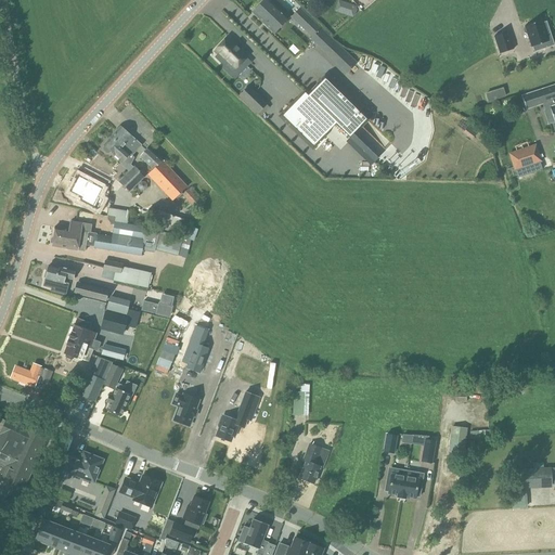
[(268,0),(265,0),(253,13),(271,31),(285,16),(268,0)]
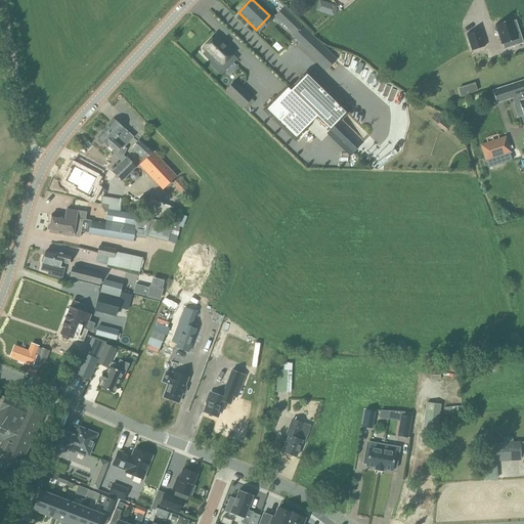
[(325,4),(323,11),(333,15),(336,7),(325,4)]
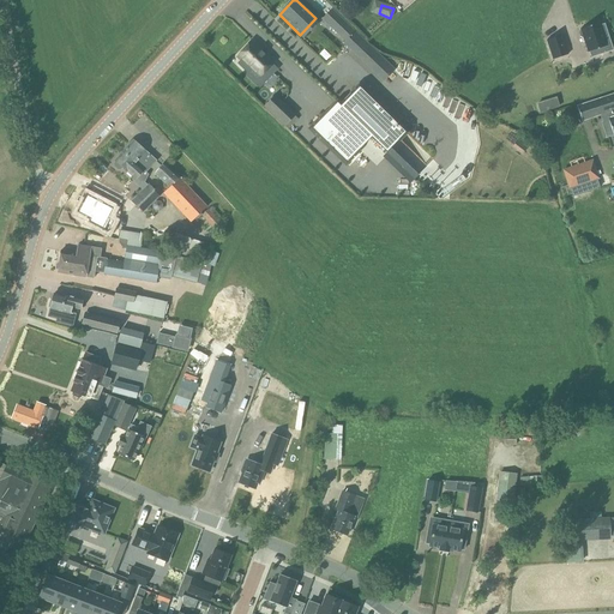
[(355,34),(342,22),(336,17),(331,11),(320,23),(332,34),(345,46),(355,35),(355,34)]
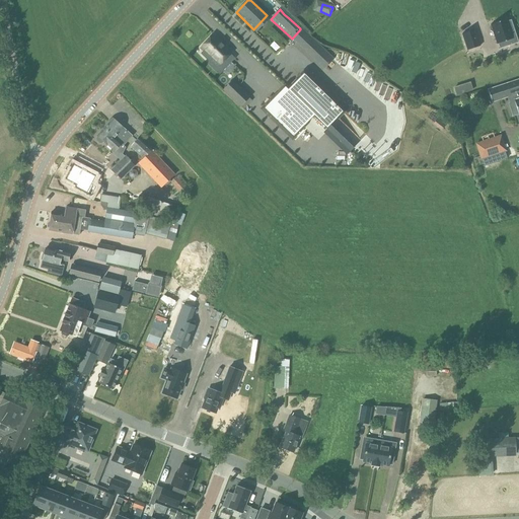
[(511,20),(508,21),(507,19),(491,24),(497,45),(505,42),(507,47),(518,43),(511,20)]
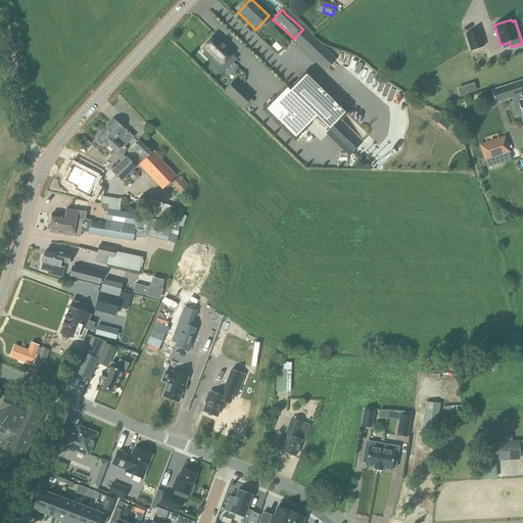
[(233,50),(245,38),(230,22),(218,35),(233,50)]
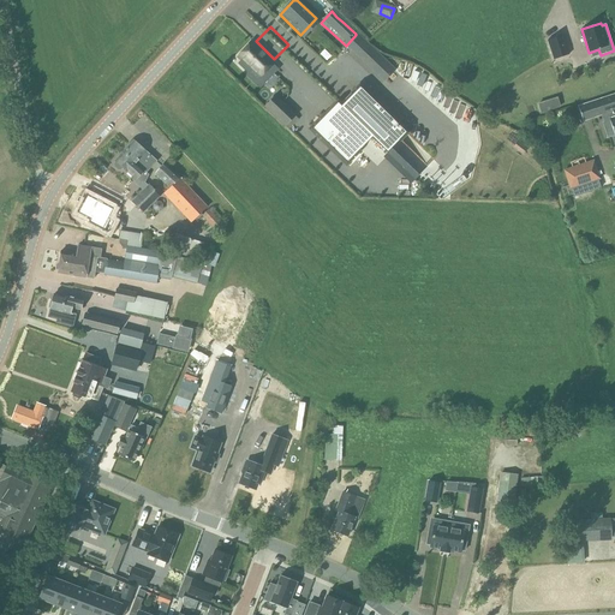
[(548,41),(554,60),(568,55),(562,35),(548,41)]
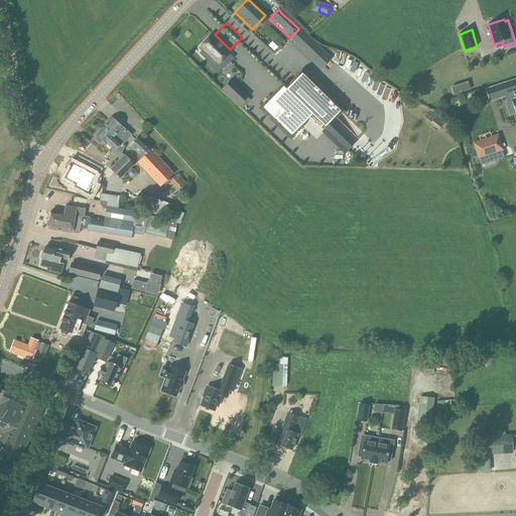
[(333,59),(297,30),(291,38),(326,67),(333,59)]
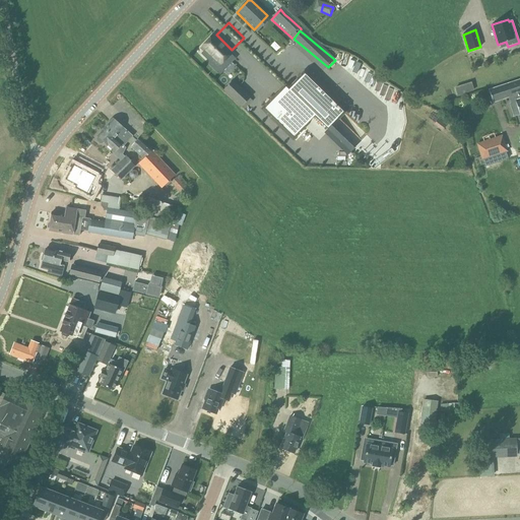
[(457,34),(450,36),(452,44),(459,42),(457,34)]
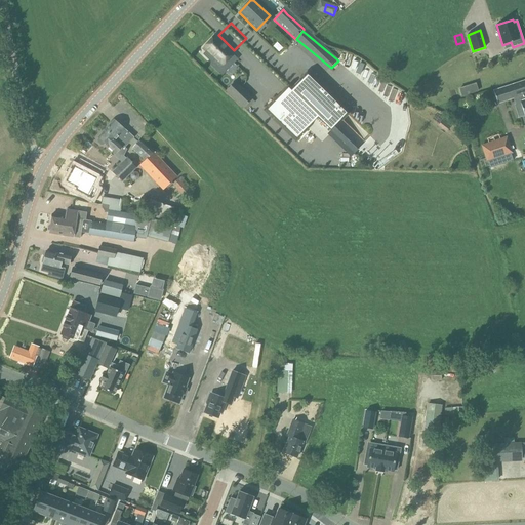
[(214,58),(227,70),(237,59),(232,54),(233,52),(214,36),(203,48),(206,50),(203,53),(212,62),(214,58)]
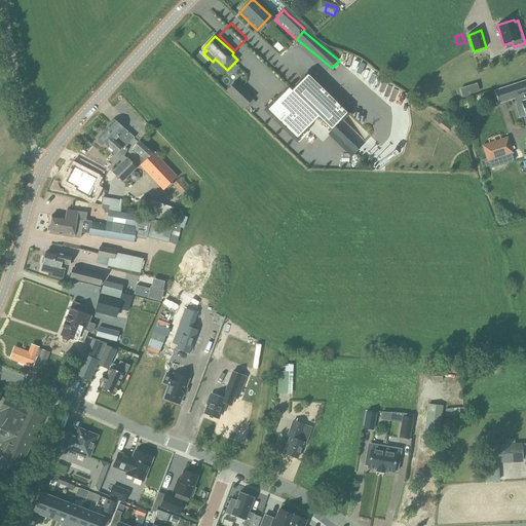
[(261,40),(252,48),(255,52),(264,44),(261,40)]
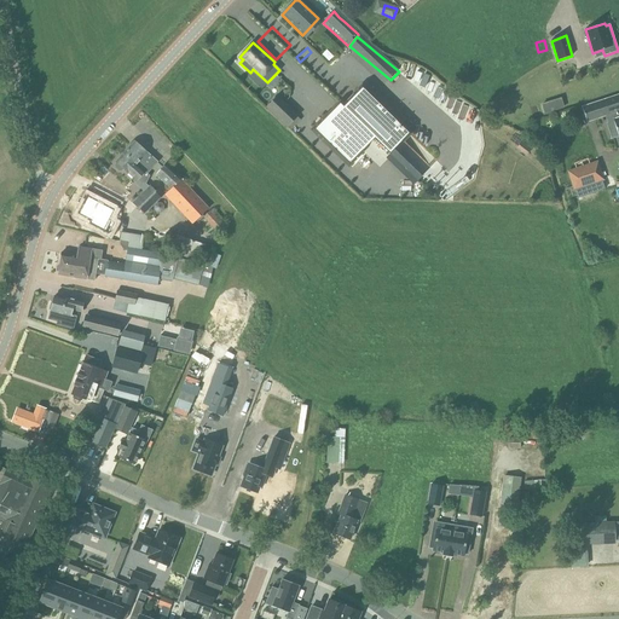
[(316,50),(298,65),(306,74),(324,58),(316,50)]
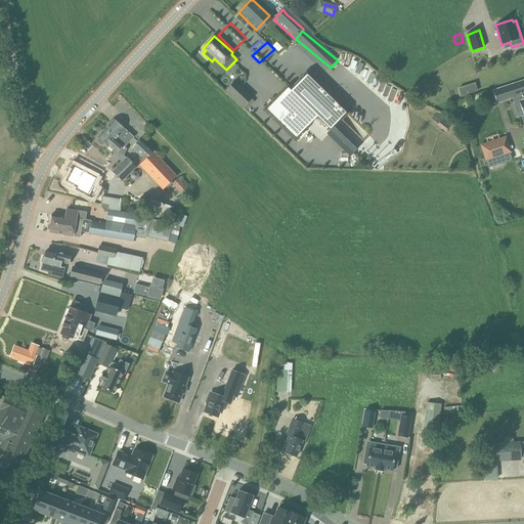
[(485,91),(479,61),(449,68),(454,97),(485,91)]
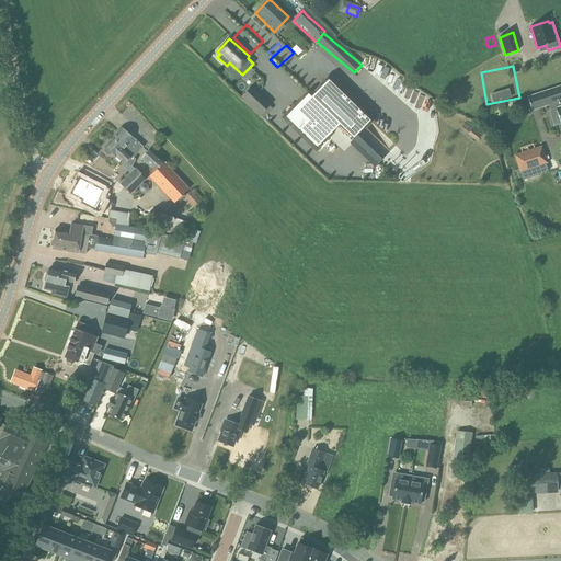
[(260,90),(271,84),(263,69),(252,75),(260,90)]
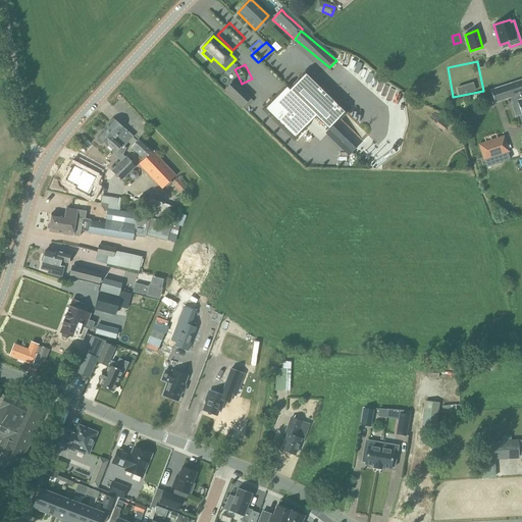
[(305,73),(290,90),(316,116),(329,128),(330,127),(346,112),(305,73)]
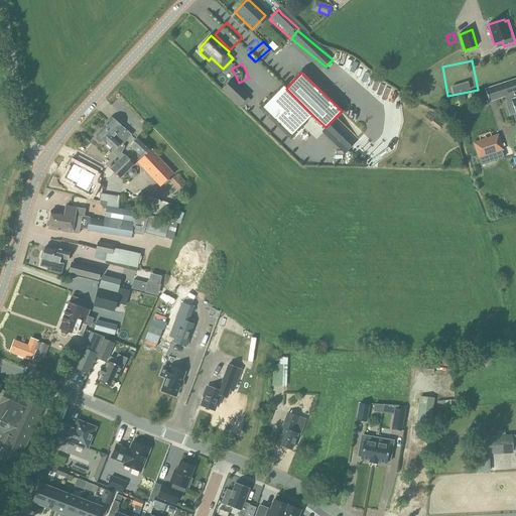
[(511,100),(515,115),(515,79),(485,90),(489,102),(510,95),(512,100),(511,100)]
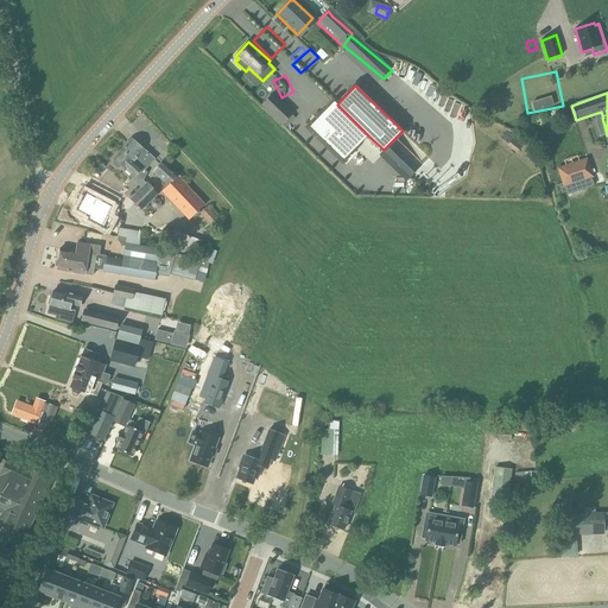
[(292,114),(273,95),(263,106),(282,125),(292,114)]
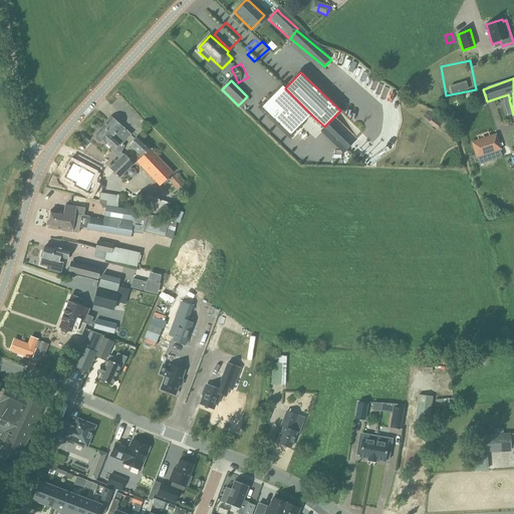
[(311,114),(285,88),(282,85),(260,107),(290,137),(311,114)]
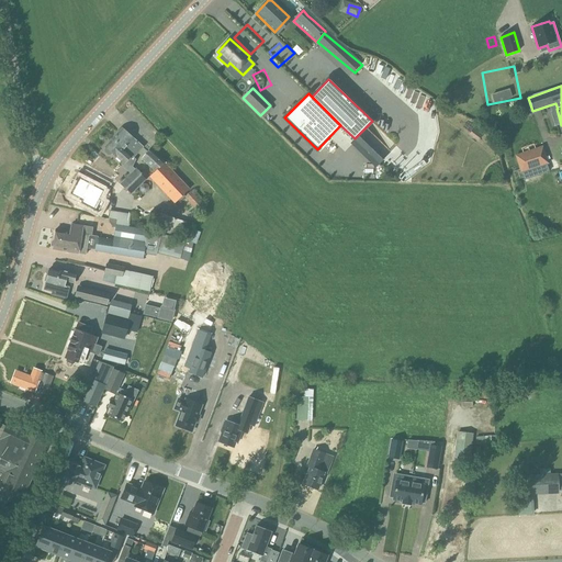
[(122,128),(112,138),(135,158),(144,148),(122,128)]
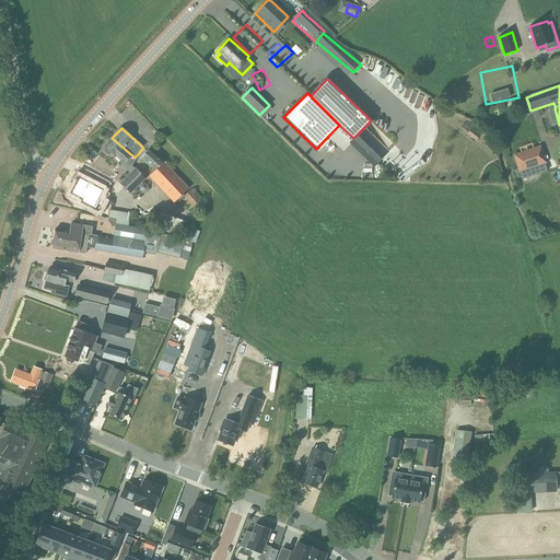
[(137,160),(136,159),(112,138),(104,147),(116,156),(129,168),(132,165),(137,160)]
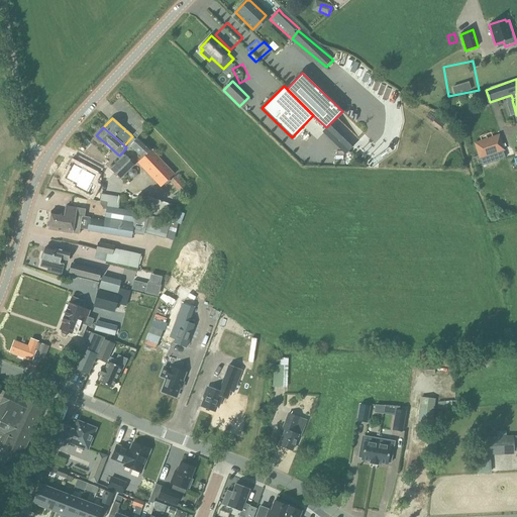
[(507,158),(500,135),(474,144),(481,166),(507,158)]
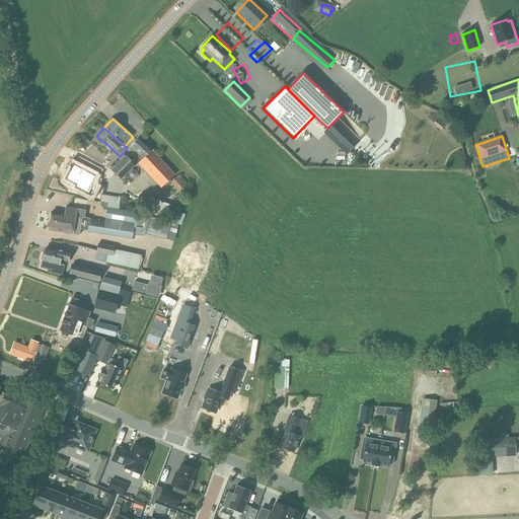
[(138,163),(161,189),(175,175),(152,150),(139,138),(130,147),(143,159),(138,163)]
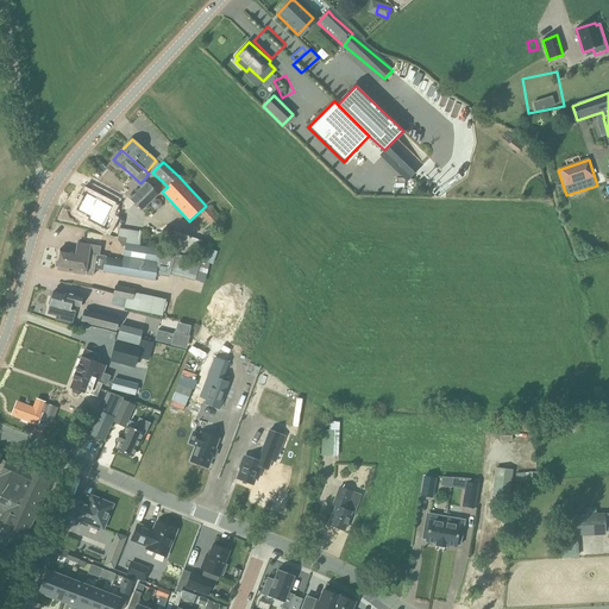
[(131,200),(142,212),(159,195),(148,183),(131,200)]
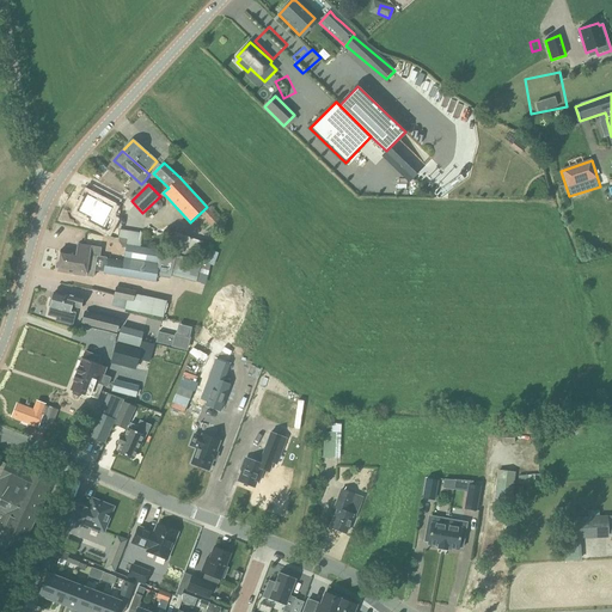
[(85,199),(77,215),(89,222),(87,226),(106,236),(112,224),(106,220),(111,212),(85,199)]
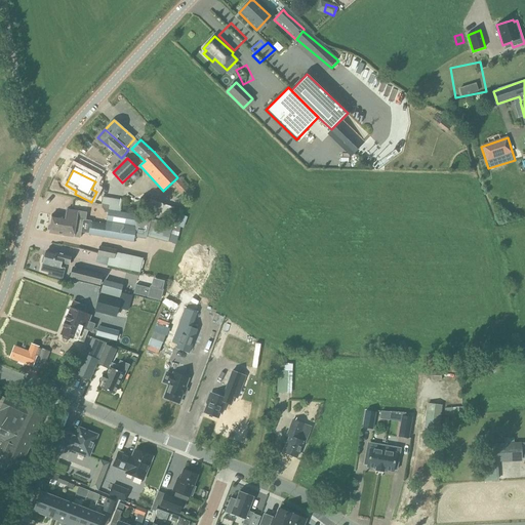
[(184,198),(191,191),(178,177),(171,185),(184,198)]
